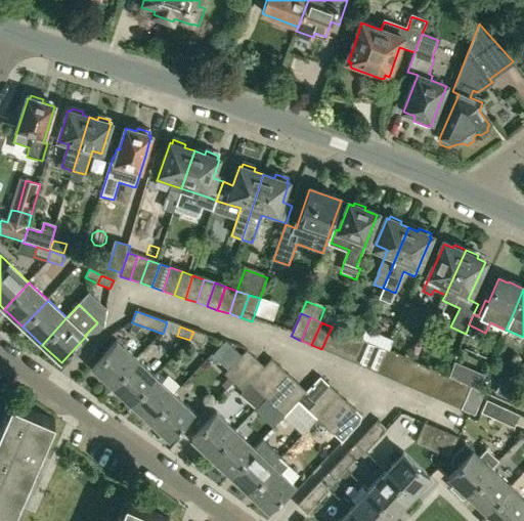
[(332,327),(321,349),(332,354),(342,332),(332,327)]
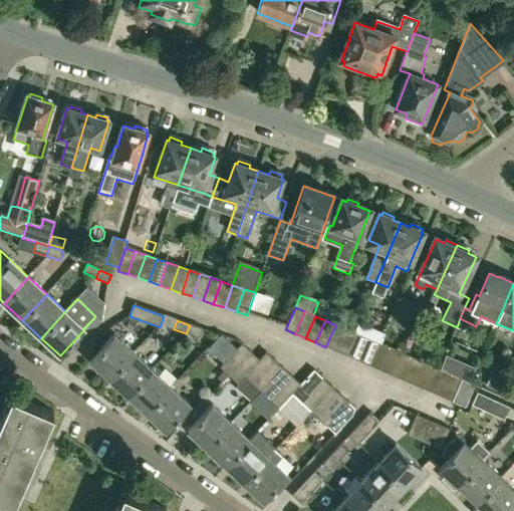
[(358,323),(354,333),(356,334),(364,337),(366,338),(377,343),(380,344),(384,334),(358,323)]
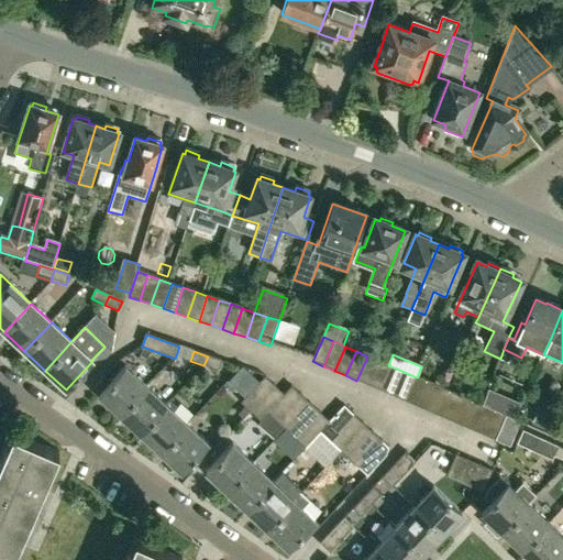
[(208,357),(203,365),(218,371),(221,361),(208,357)]
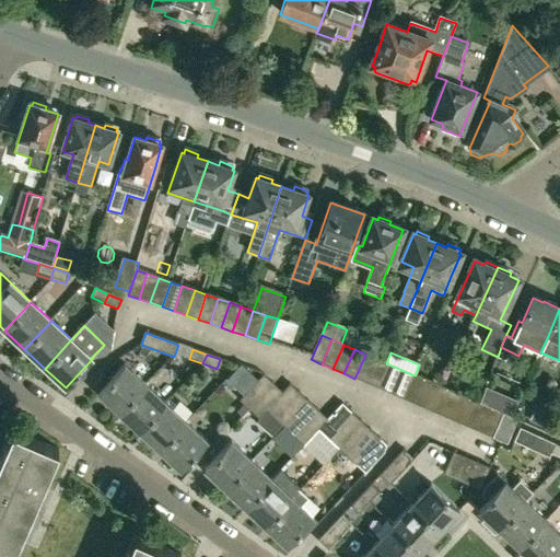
[(365,355),(354,379),(356,379),(366,384),(376,359),(366,355),(365,355)]
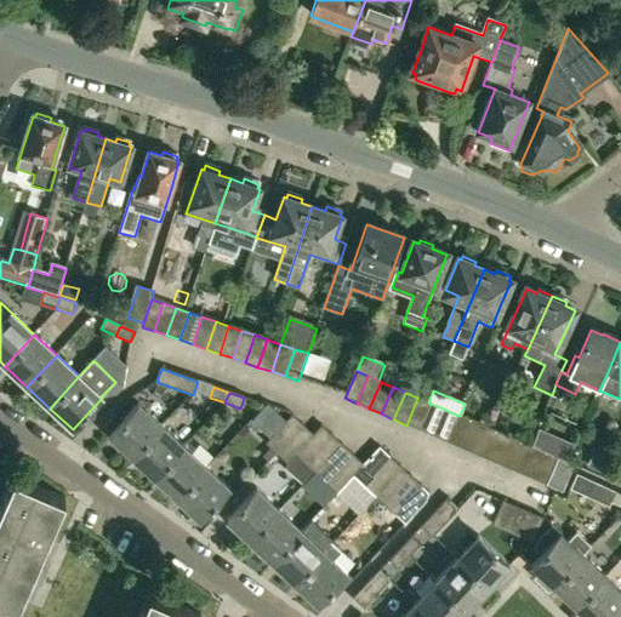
[(417,398),(406,426),(411,427),(420,430),(431,404),(428,403),(423,400),(417,398)]
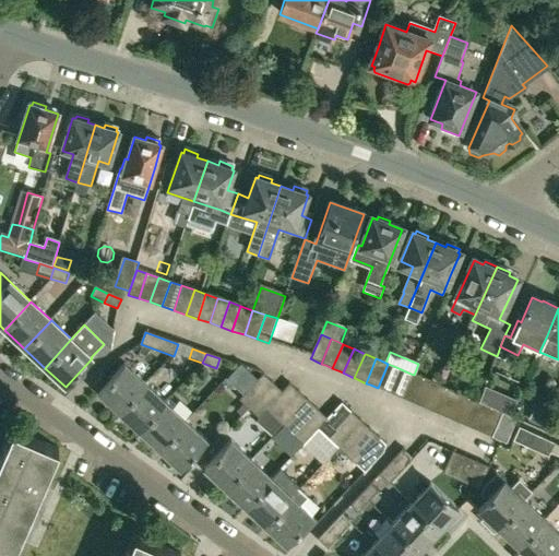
[(388,364),(378,388),(385,391),(389,393),(399,368),(396,367),(388,364)]
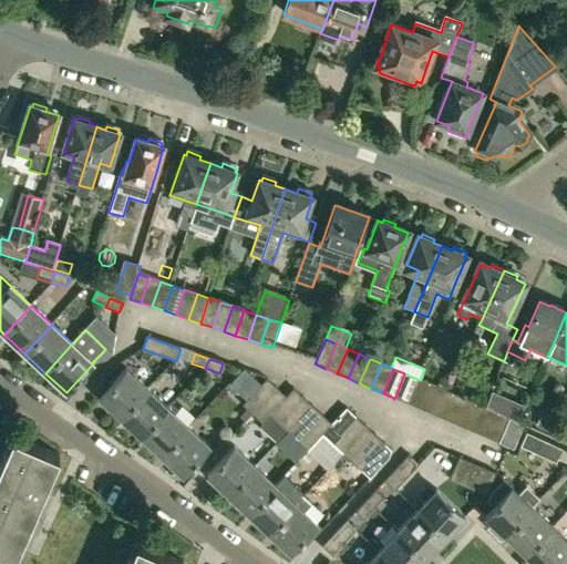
[(121,418),(147,389),(126,370),(100,399),(121,418)]
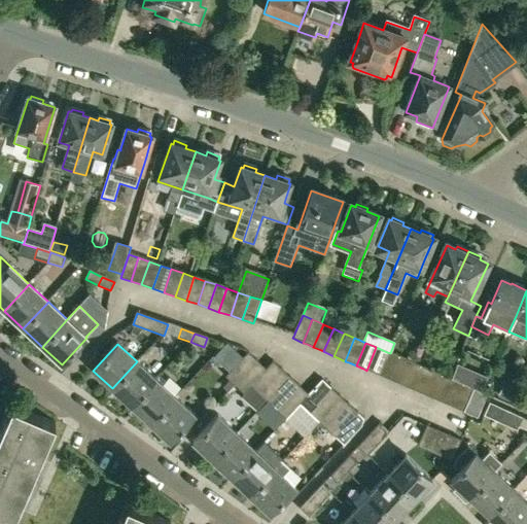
[(376,347),(366,371),(378,375),(387,352),(376,347)]
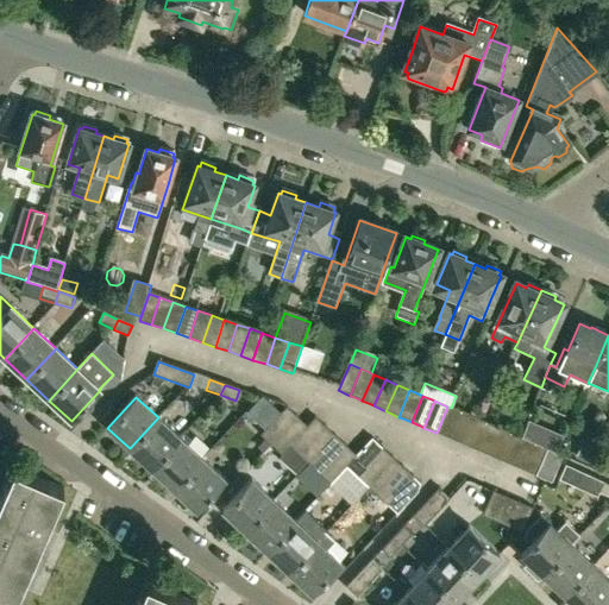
[(447,407),(437,433),(449,439),(460,413),(456,410),(451,408),(447,407)]
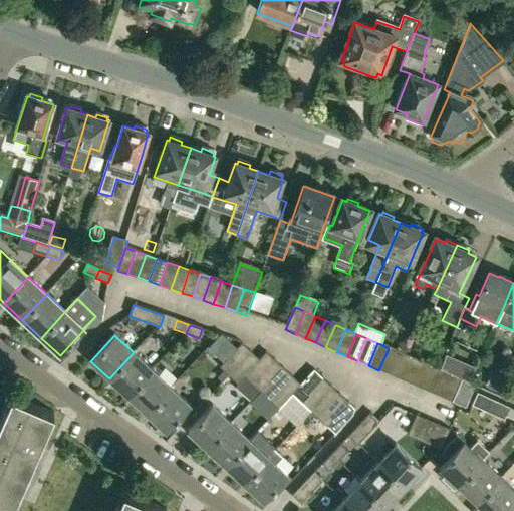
[(229,377),(251,353),(243,345),(220,368),(229,377)]
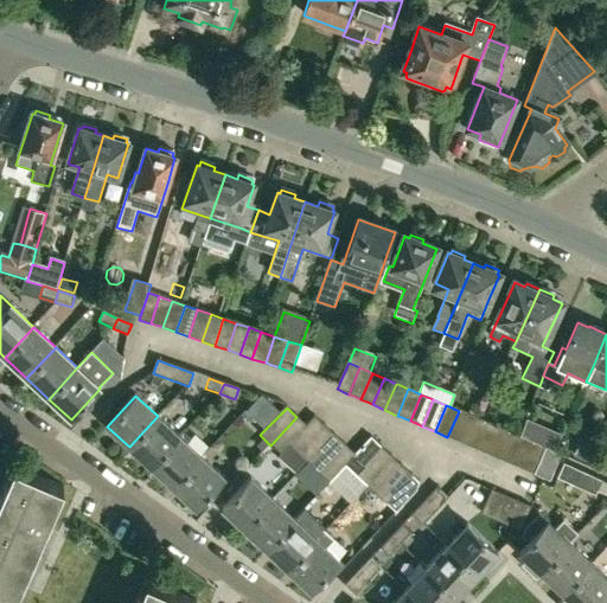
[(459,411),(447,437),(452,438),(454,441),(459,442),(472,416),(462,412),(459,411)]
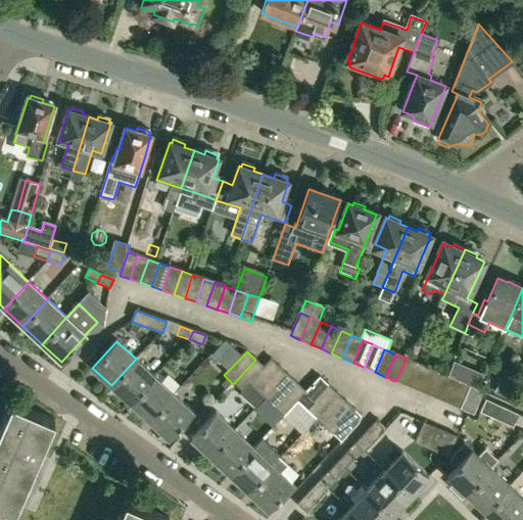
[(131,404),(155,377),(136,359),(111,385),(131,404)]
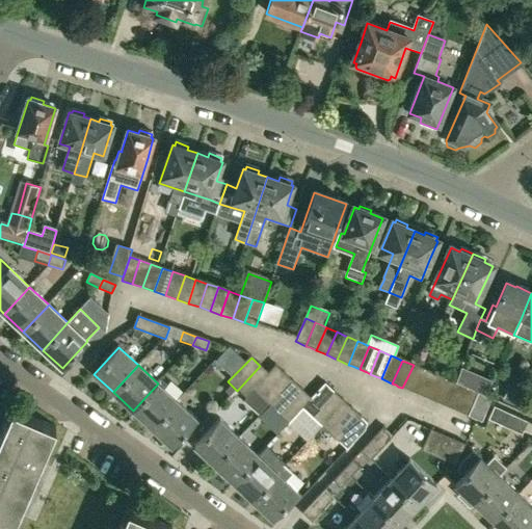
[(414,365),(402,388),(409,391),(414,393),(424,370),(414,365)]
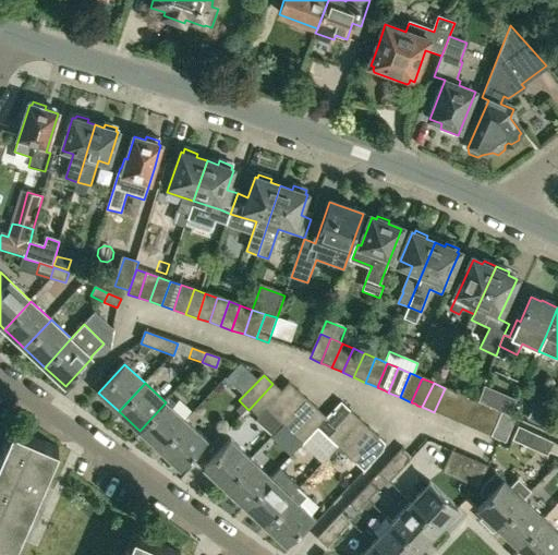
[(265,410),(281,391),(273,384),(249,410),(257,418),(265,410)]
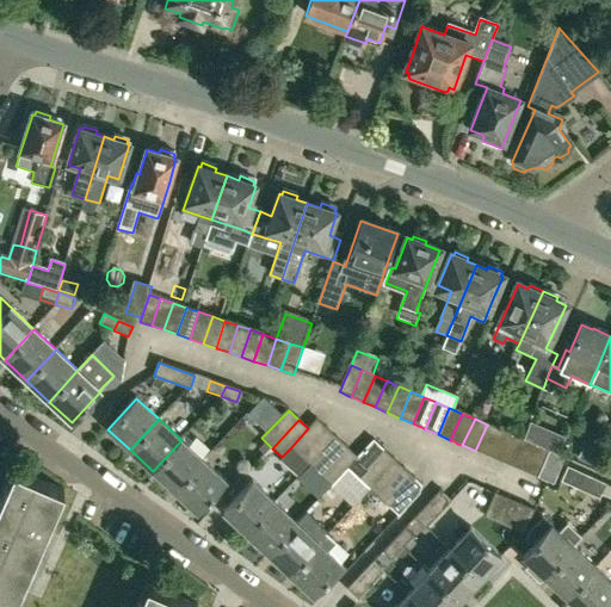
[(301,458),(327,429),(316,420),(308,428),(290,448),(301,458)]
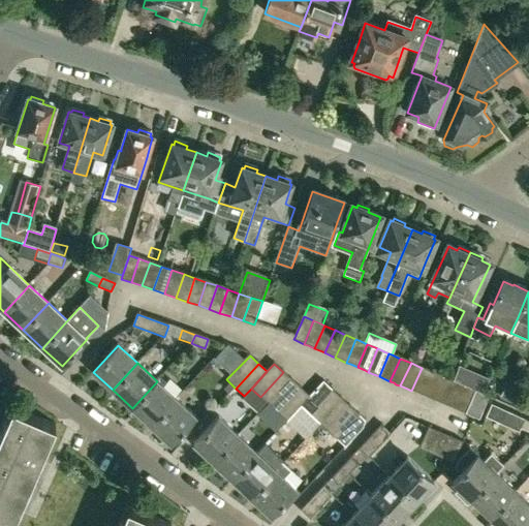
[(422,368),(411,391),(422,395),(432,372),(422,368)]
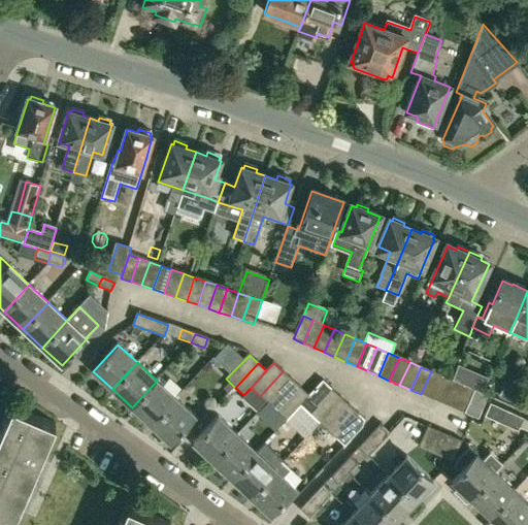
[(269,404),(291,380),(283,371),(260,396),(269,404)]
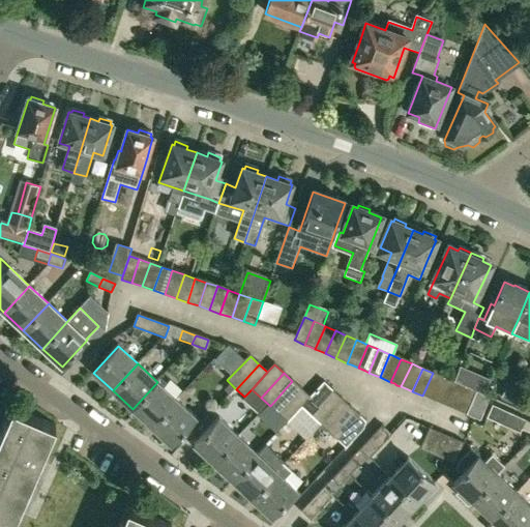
[(433,373),(422,396),(434,401),(444,378),(433,373)]
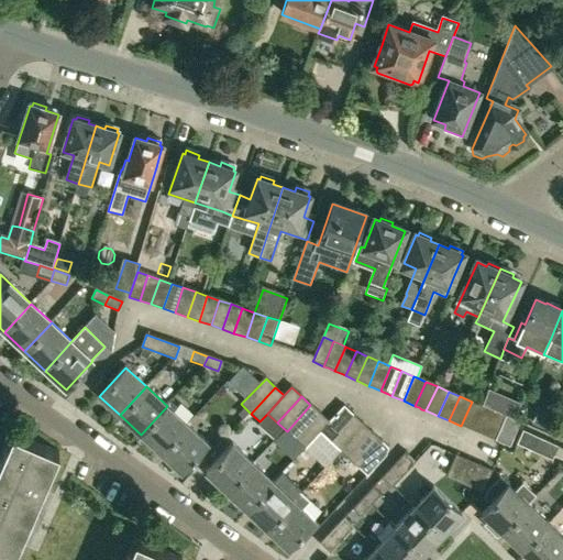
[(472,402),(461,426),(464,427),(472,431),(483,407),(475,403),(472,402)]
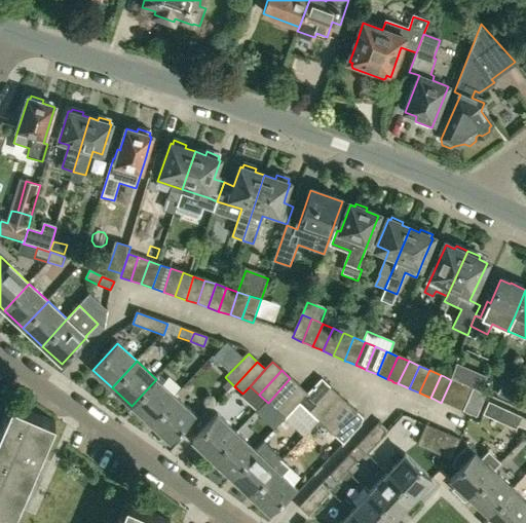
[(276,411),(299,386),(290,378),(268,403),(276,411)]
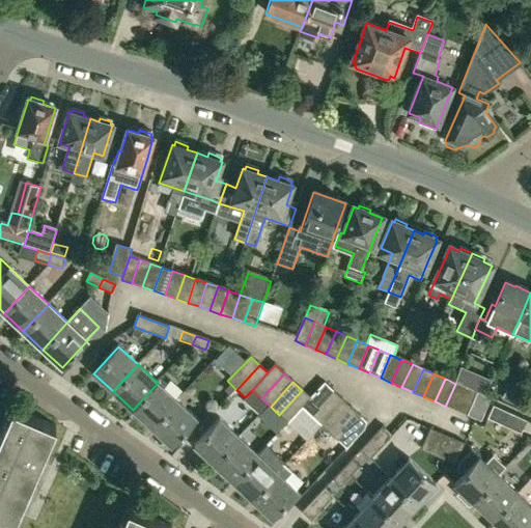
[(151,427),(176,400),(158,383),(133,410),(151,427)]
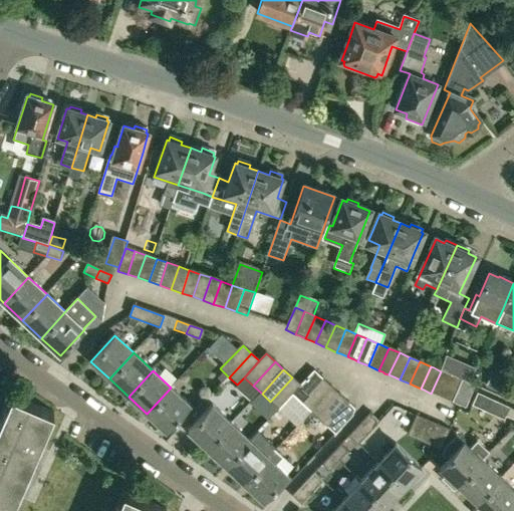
[(300,402),(321,379),(313,371),(300,386),(292,395),(300,402)]
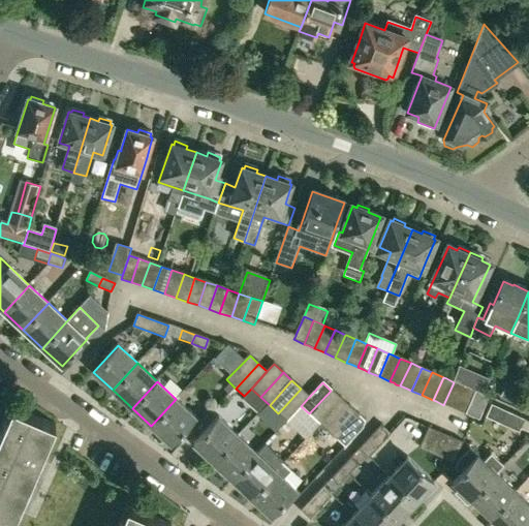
[(454,382),(443,405),(450,408),(455,409),(465,387),(461,384),(454,382)]
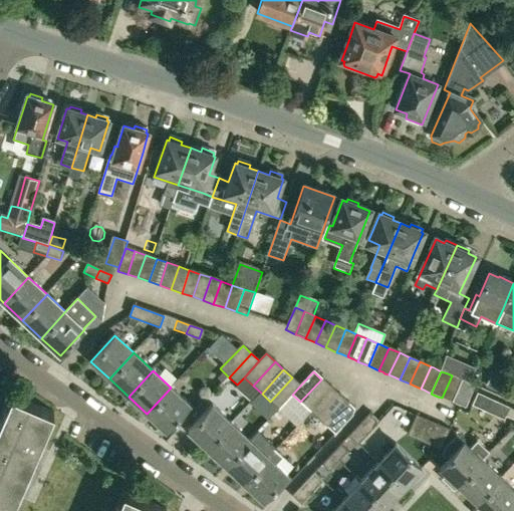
[(452,375),(442,398),(452,403),(462,380),(452,375)]
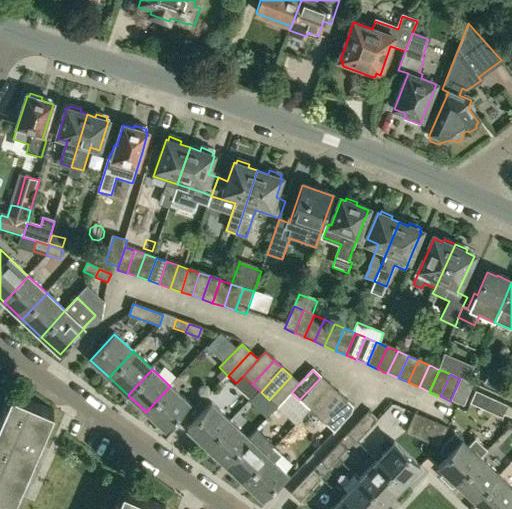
[(291,393),(299,384),(291,376),(269,400),(278,407),(291,393)]
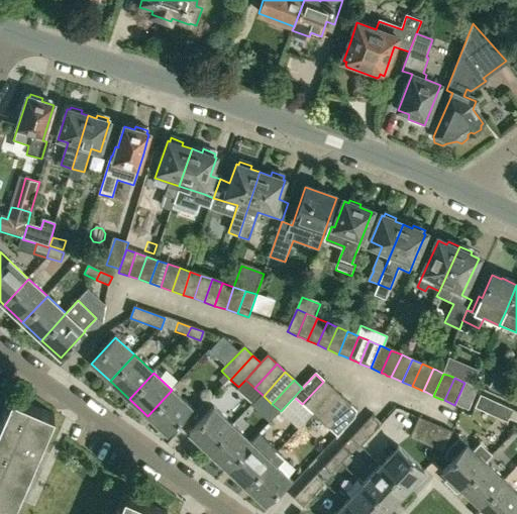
[(494,380),(489,391),(503,397),(508,386),(494,380)]
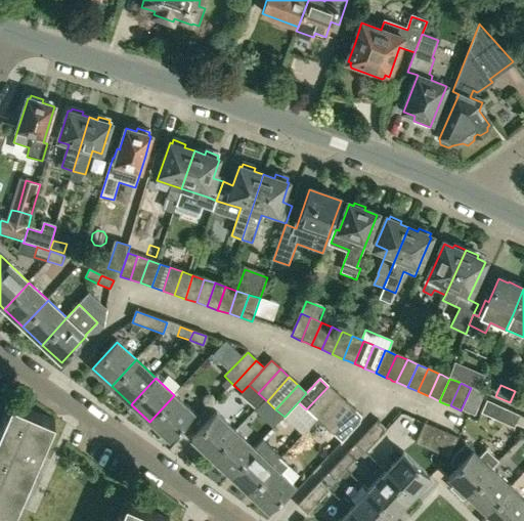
[(315,418),(337,395),(328,387),(306,409),(315,418)]
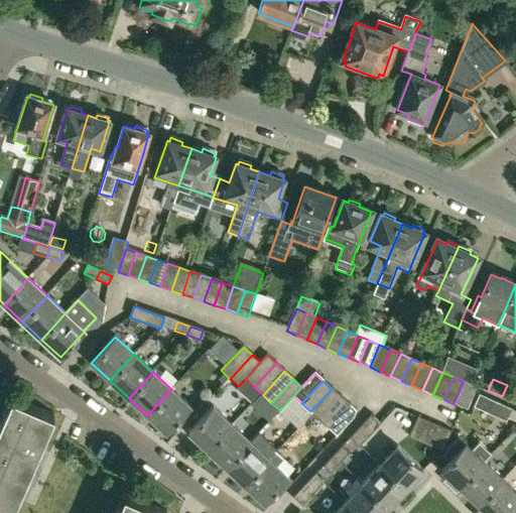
[(464,382),(454,404),(467,409),(477,387),(464,382)]
